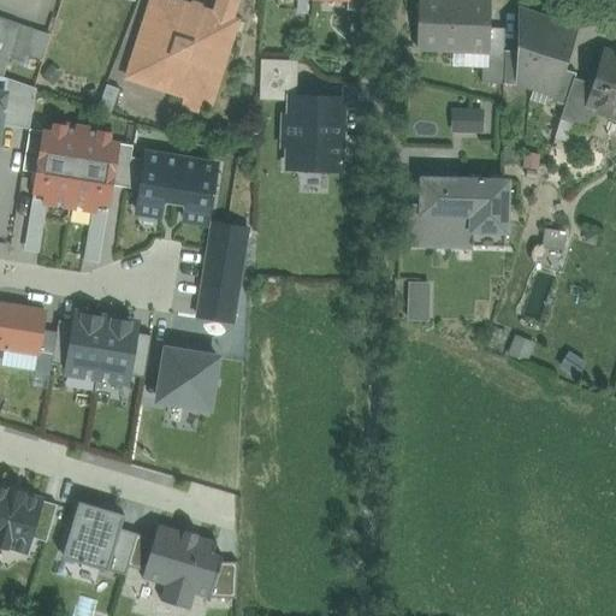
[(219,0),(214,15),(167,0),(152,0),(126,80),(149,87),(155,88),(185,98),(182,107),(199,112),(202,104),(211,106),(237,22),(231,21),(237,0),(219,0)]
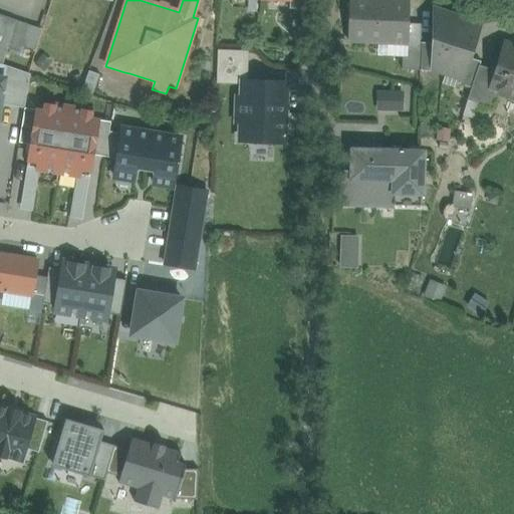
[(303,0),(289,0),(289,10),(301,10),(303,10),(303,0)]
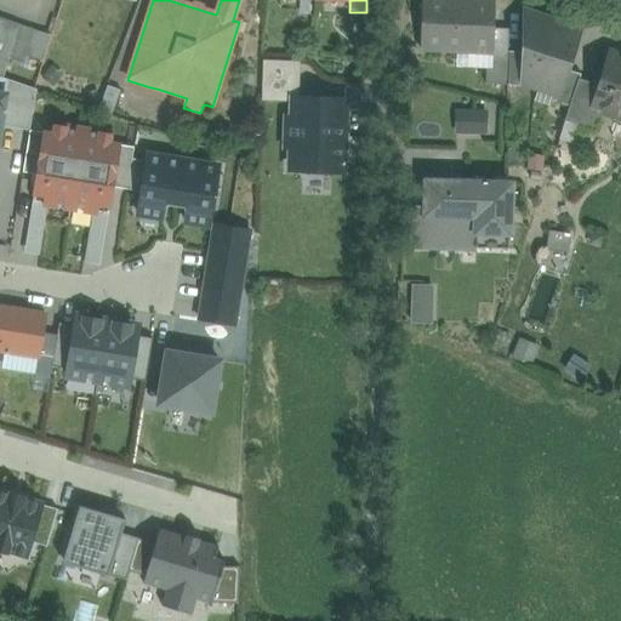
[(494,1),(454,0),(421,0),(422,1),(423,1),(422,27),(421,26),(420,50),(449,51),(491,52),(493,52),(494,29),(494,1)]
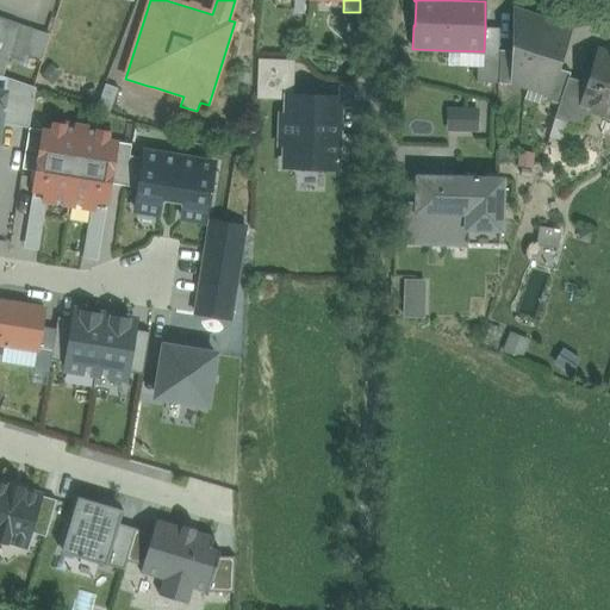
[(543,23),(515,13),(514,53),(512,81),(514,81),(528,86),(539,54),(534,53),(543,23)]
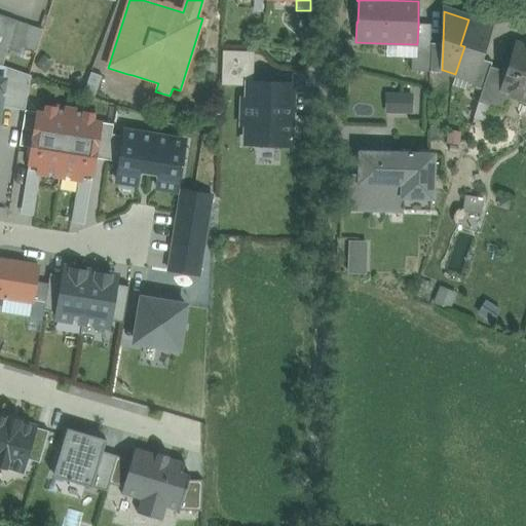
[(0,20),(0,51),(5,53),(8,42),(14,25),(0,20)]
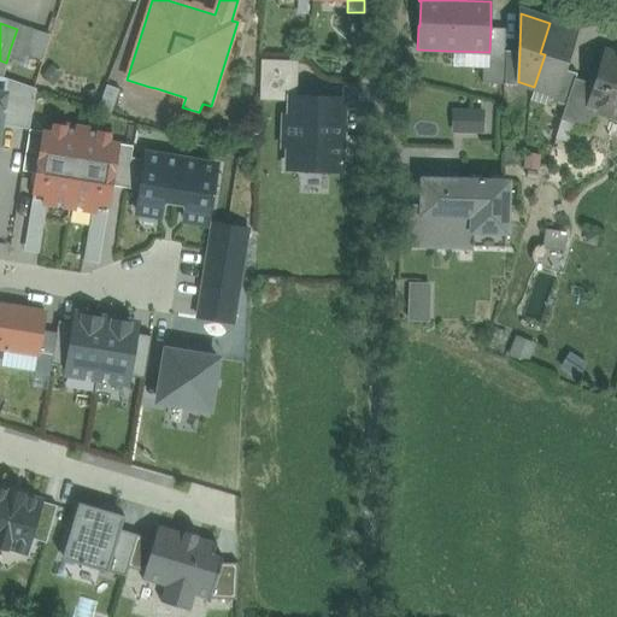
[(575,31),(550,23),(540,53),(545,54),(534,87),(553,93),(554,94),(563,70),(575,31)]
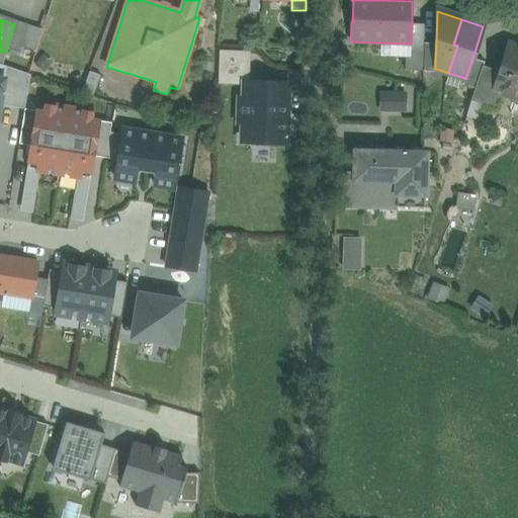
[(14,24),(8,41),(36,51),(41,33),(14,24)]
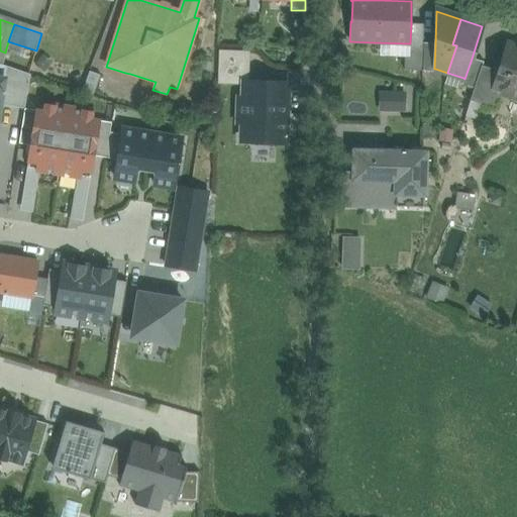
[(423,25),(411,24),(410,43),(409,43),(409,50),(422,52),(423,25)]
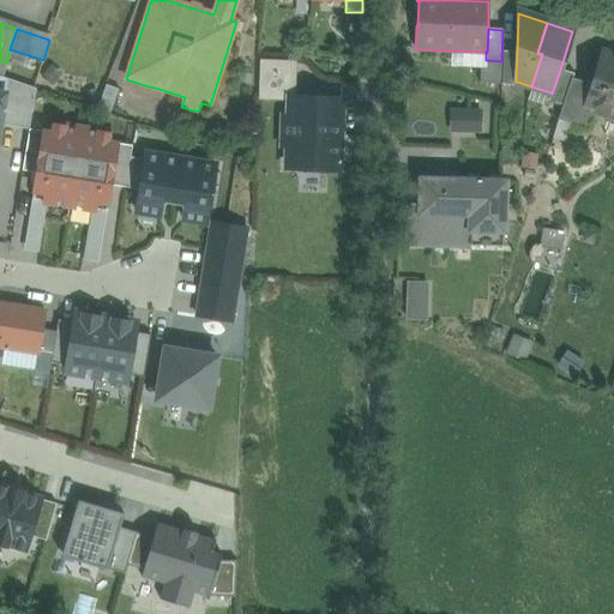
[(486,52),(444,50),(443,71),(480,72),(481,65),(485,66),(486,60),(486,52)]
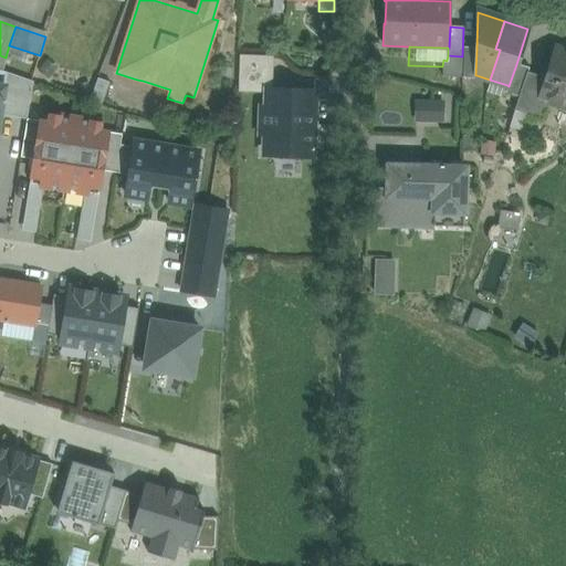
[(477,49),(463,48),(462,79),(477,80),(477,75),(475,75),(477,49)]
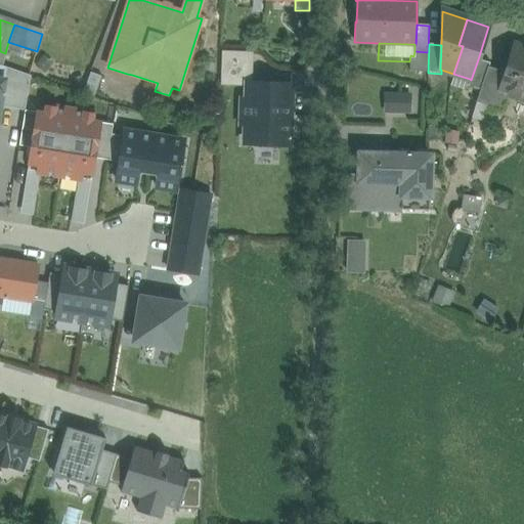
[(523,48),(515,45),(508,68),(500,69),(499,71),(506,73),(500,90),(507,92),(523,97),(523,48)]
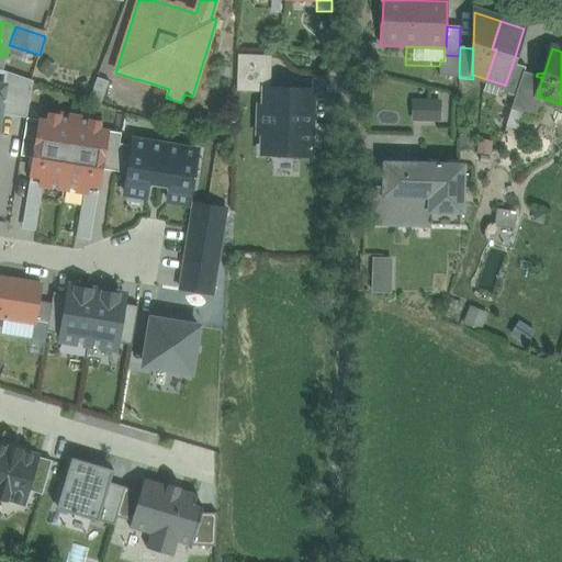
[(459,56),(445,55),(444,60),(440,59),(439,66),(439,77),(459,78),(459,56)]
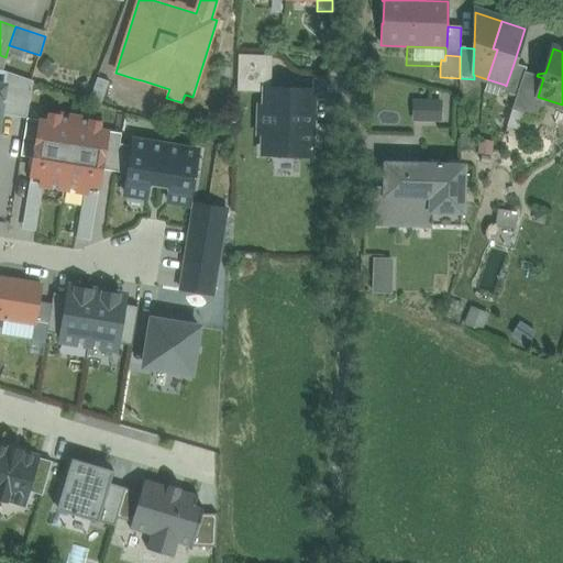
[(527,68),(514,64),(506,86),(505,85),(503,92),(504,94),(516,97),(525,73),(527,68)]
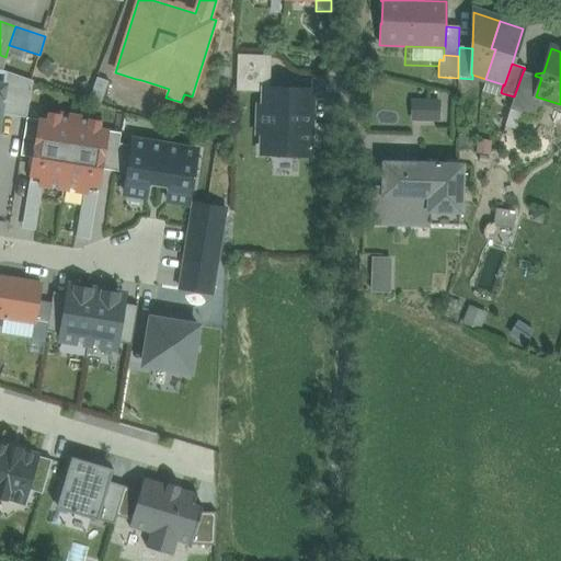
[(7,72),(4,86),(7,87),(1,114),(27,118),(33,81),(7,72)]
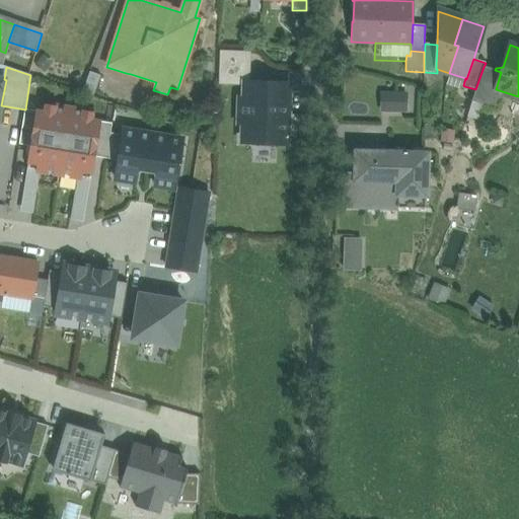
[(484,67),(475,89),(471,101),(496,109),(502,91),(496,89),(501,72),(495,70),(484,67)]
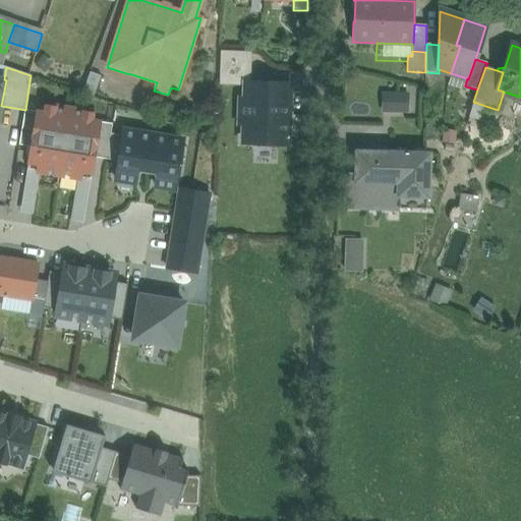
[(102,76),(91,72),(82,94),(94,98),(102,76)]
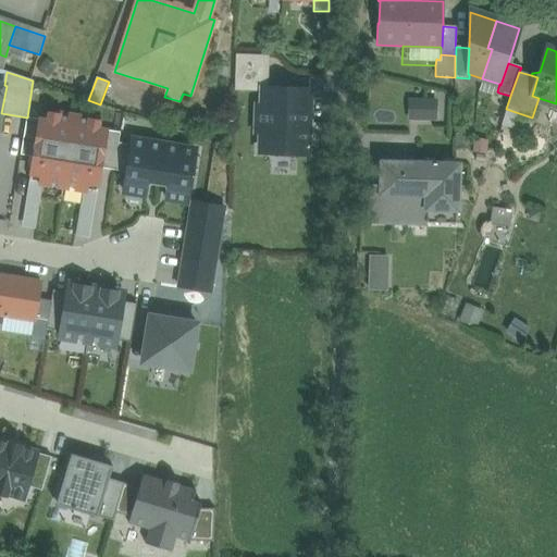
[(308,95),(265,93),(265,90),(264,90),(264,109),(259,109),(258,131),(273,131),(273,150),(306,151),(308,95)]
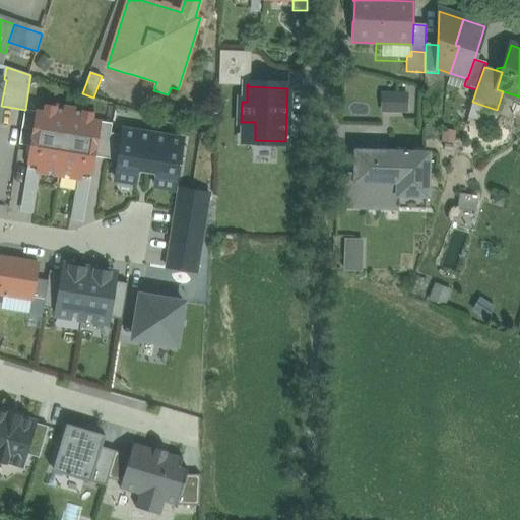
[(383,112),(408,112),(409,92),(383,91),(383,112)]
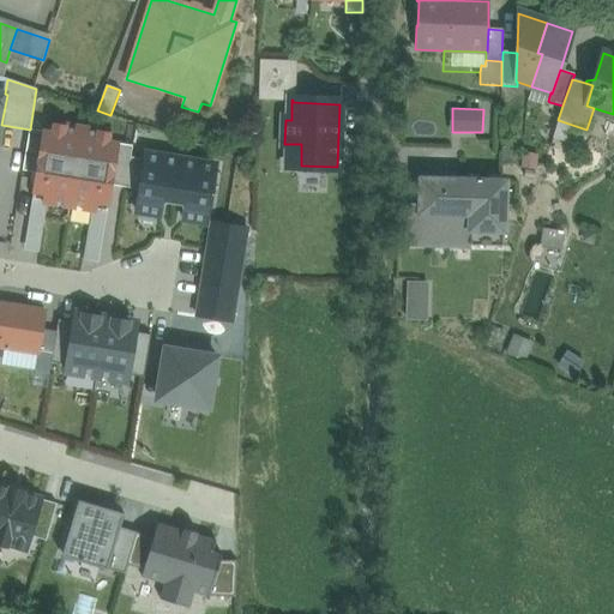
[(32,200),(70,206),(82,131),(55,126),(53,134),(43,132),(37,174),(32,200)]
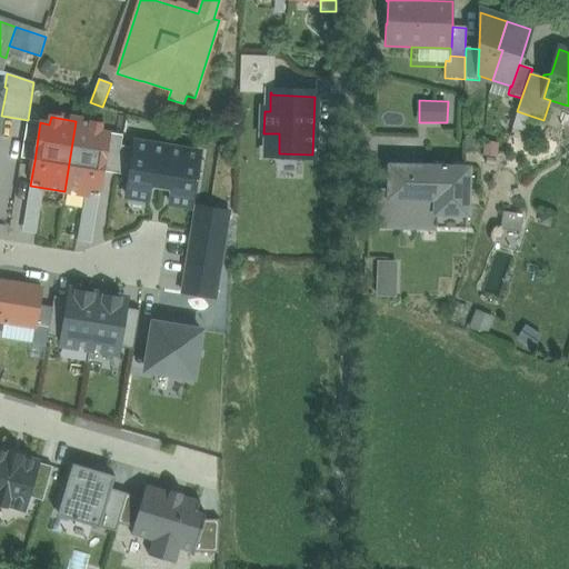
[(21,159),(35,161),(40,122),(28,120),(21,159)]
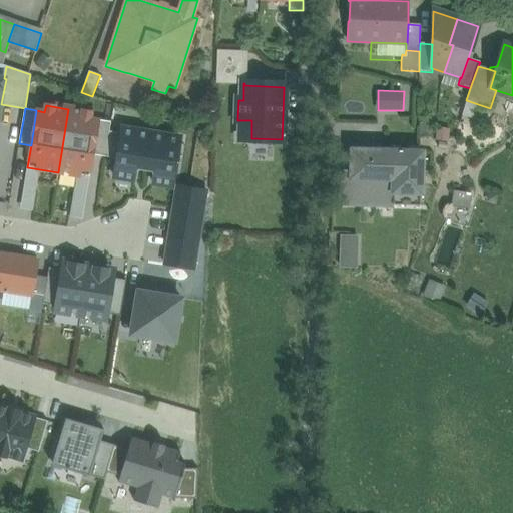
[(68,109),(58,172),(89,177),(92,155),(98,120),(90,119),(91,112),(68,109)]
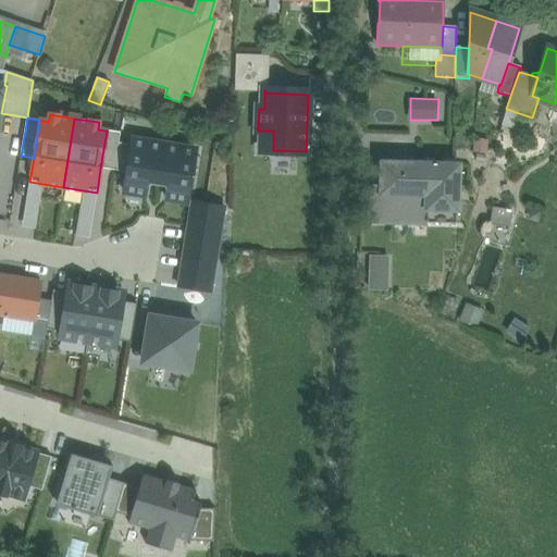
[(120,133),(107,131),(100,169),(114,171),(119,144),(120,133)]
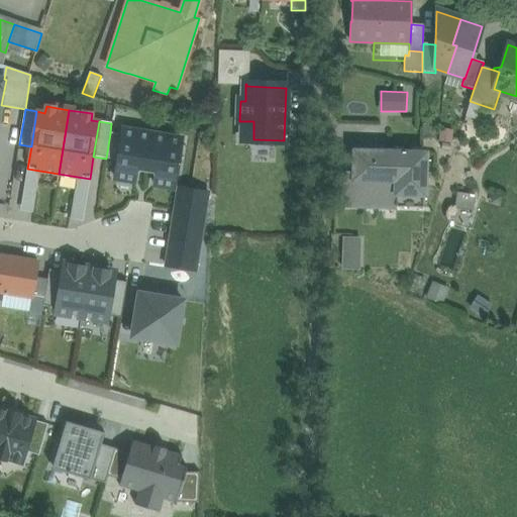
[(152,135),(122,130),(121,135),(117,161),(114,179),(135,182),(137,168),(146,169),(152,135)]
